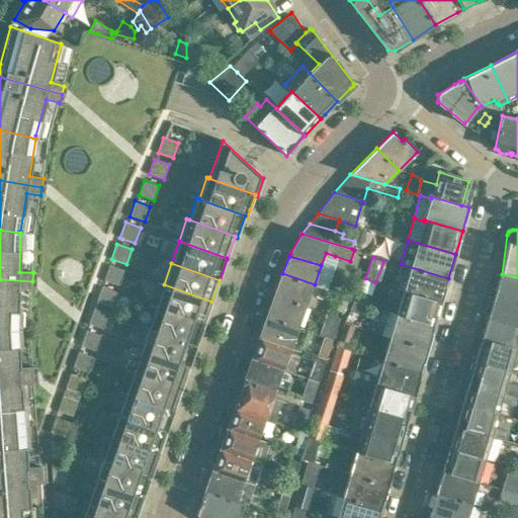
[(442,300),(448,278),(401,264),(399,274),(402,275),(398,289),(403,291),(404,289),(442,300)]
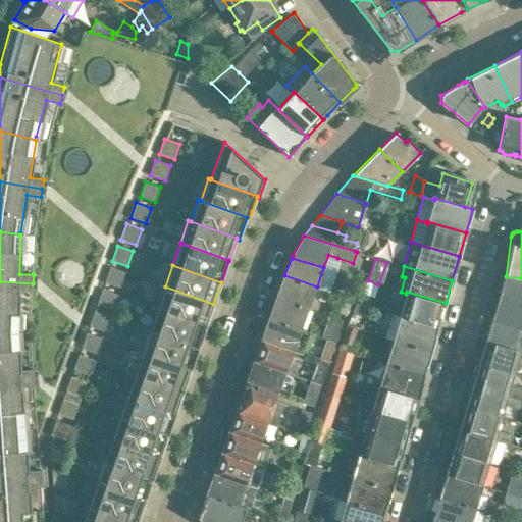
[(125,273),(110,267),(104,282),(119,289),(125,273)]
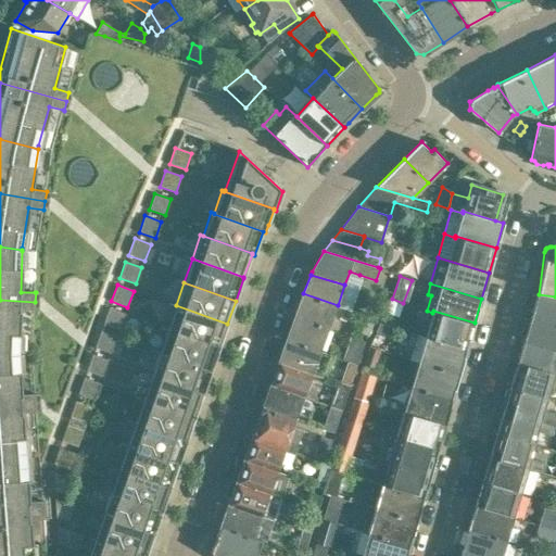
[(329,328),(338,305),(303,293),(294,316),(329,328)]
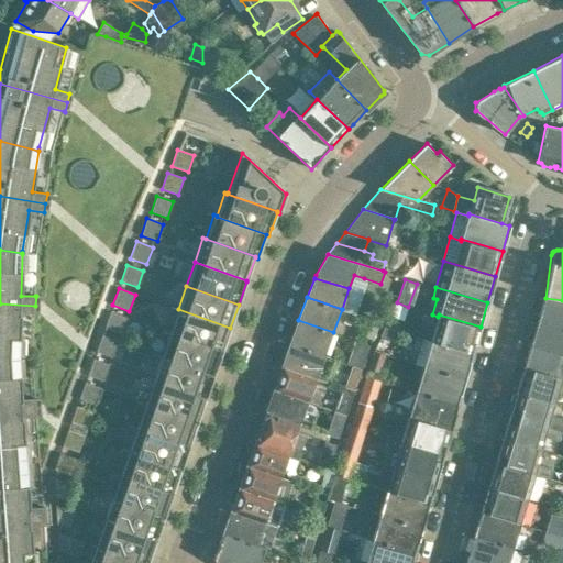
[(562,300),(545,298),(538,321),(562,329),(562,300)]
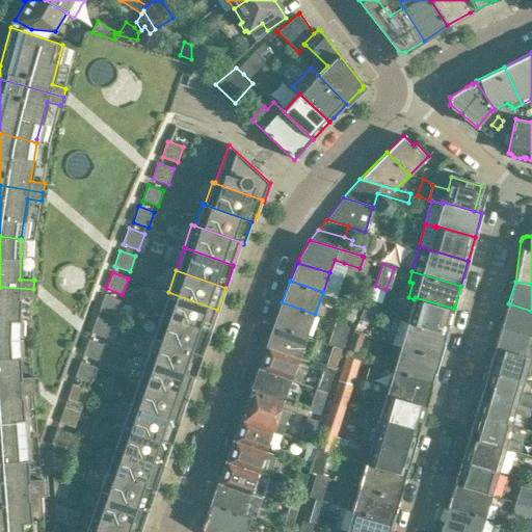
[(374,286),(369,299),(380,303),(386,290),(375,286),(374,286)]
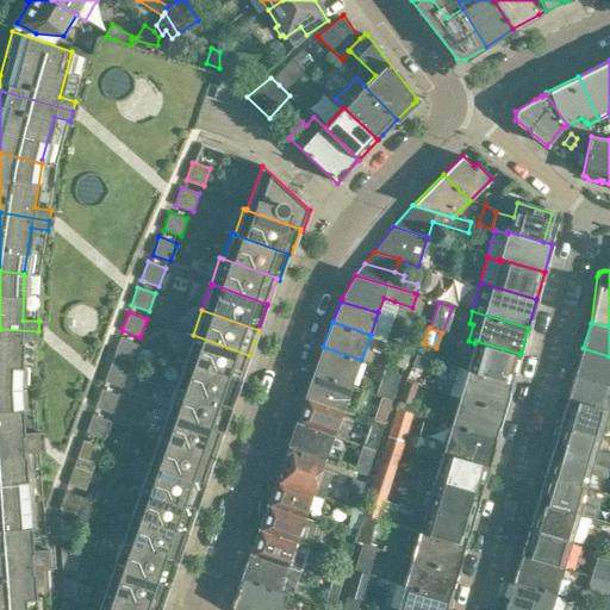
[(38,341),(38,331),(0,329),(0,387),(19,387),(19,385),(22,341),(38,341)]
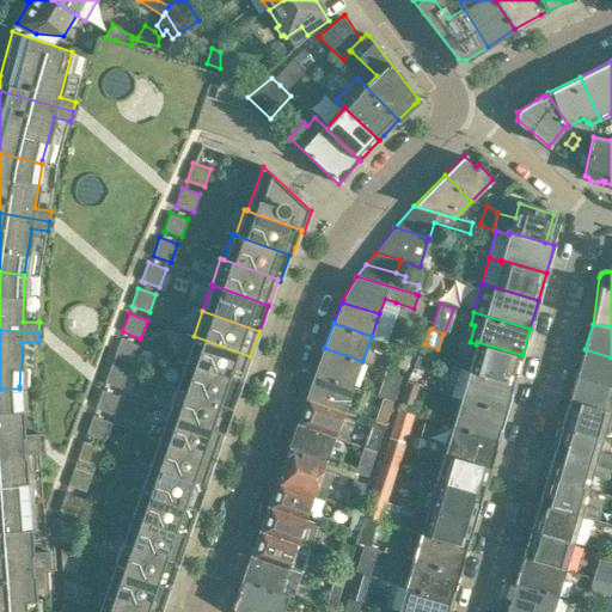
[(242,383),(250,356),(194,336),(184,362),(242,383)]
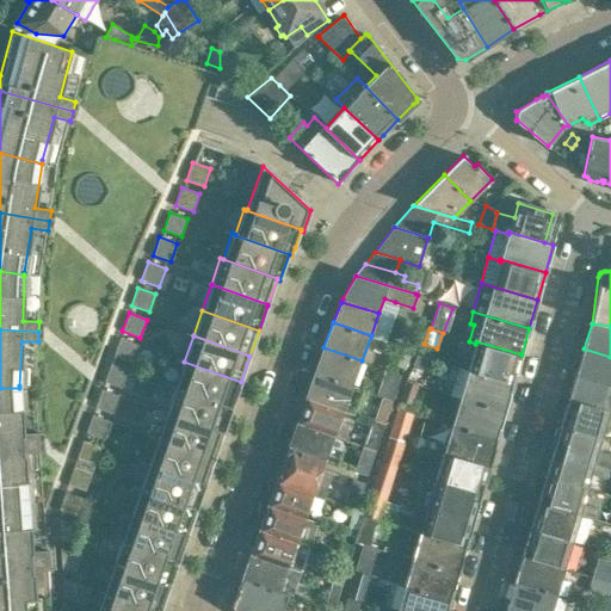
[(137,345),(119,339),(113,357),(131,363),(137,345)]
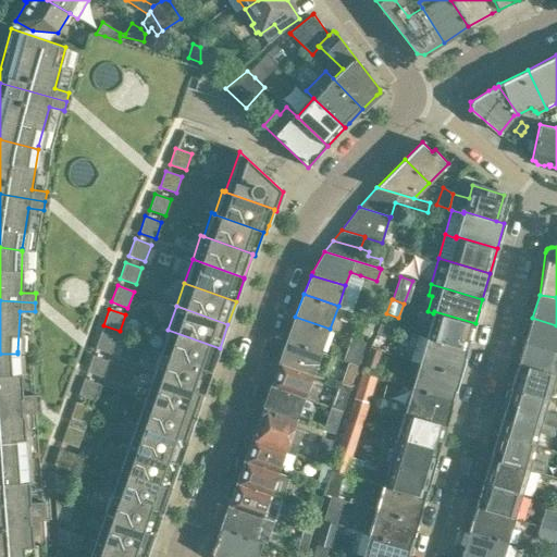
[(468,348),(475,323),(434,311),(433,313),(426,336),(468,348)]
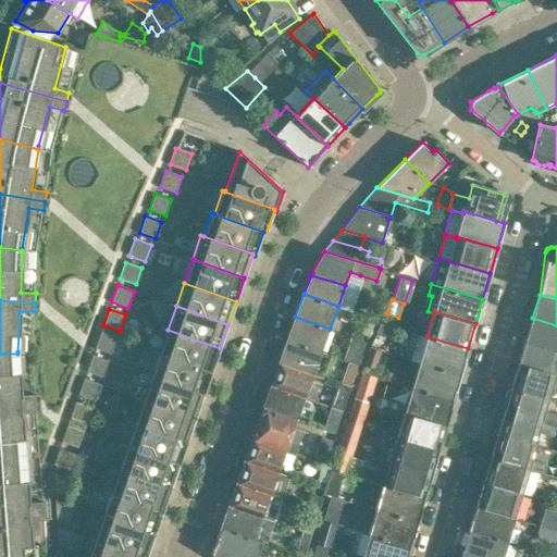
[(321,351),(330,329),(295,317),(286,339),(321,351)]
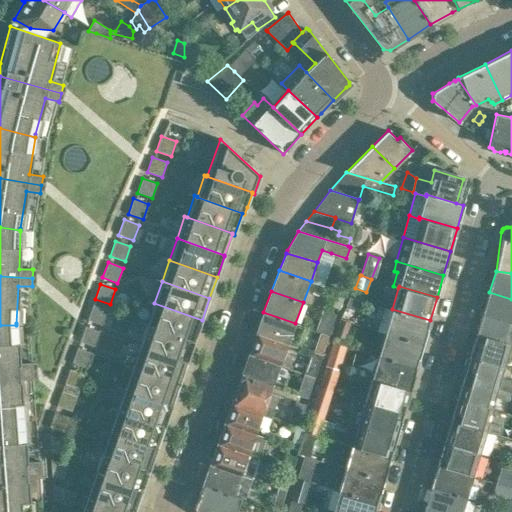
[(346,296),(345,295),(336,291),(330,305),(340,309),(346,296)]
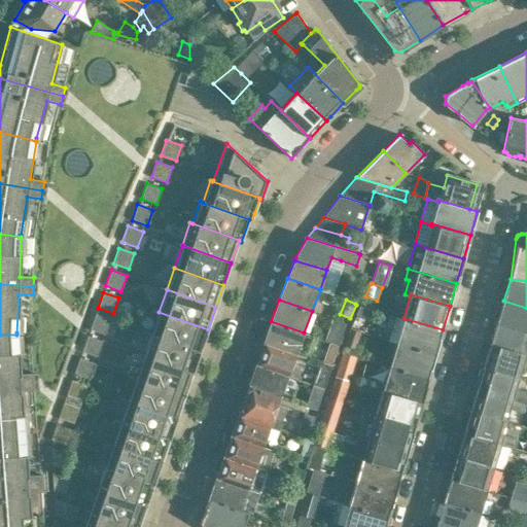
[(526,308),(503,301),(497,323),(526,331),(526,308)]
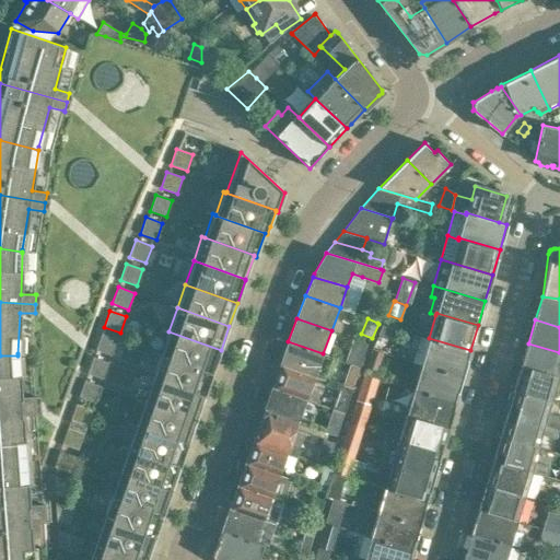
[(398,330),(398,328),(383,324),(378,335),(394,339),(396,329),(398,330)]
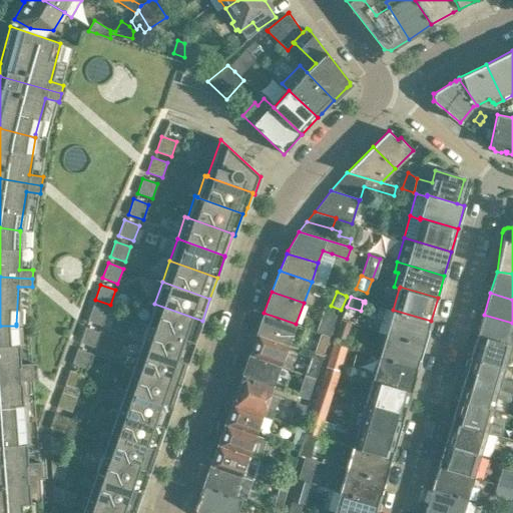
[(194,342),(202,321),(154,304),(147,325),(194,342)]
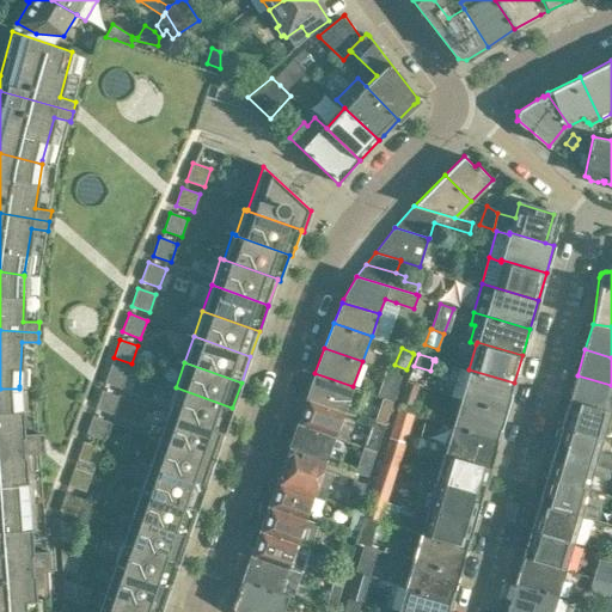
[(128,371),(110,365),(104,383),(122,390),(128,371)]
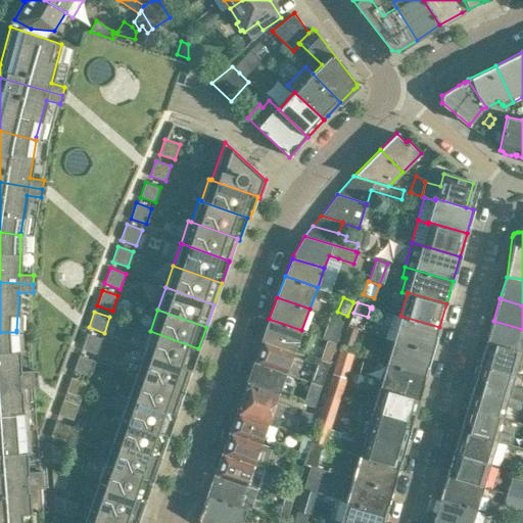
[(393,314),(386,337),(393,339),(433,350),(439,327),(400,316),(393,314)]
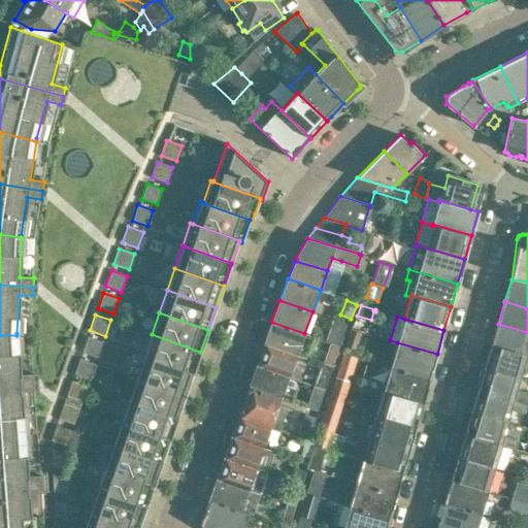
[(348,325),(347,325),(333,320),(326,341),(330,343),(330,342),(340,345),(348,325)]
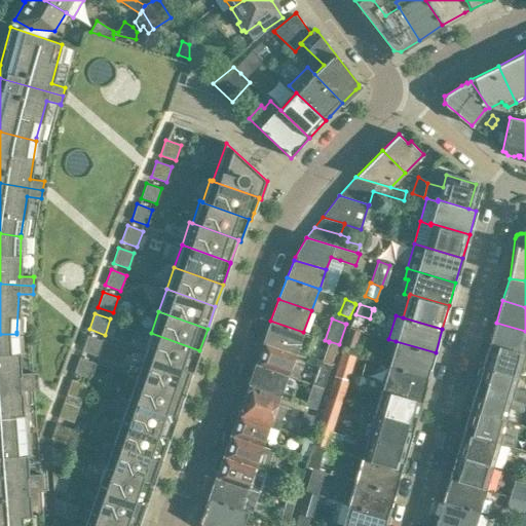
[(303,333),(303,332),(270,321),(263,342),(296,353),(304,357),(312,336),(303,333)]
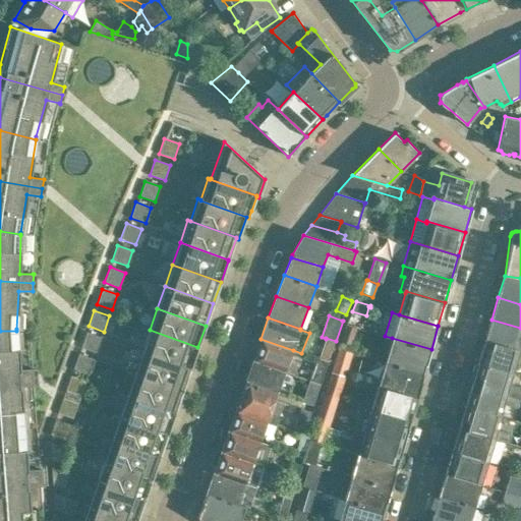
[(520,351),(520,346),(520,328),(491,320),(484,341),(520,351)]
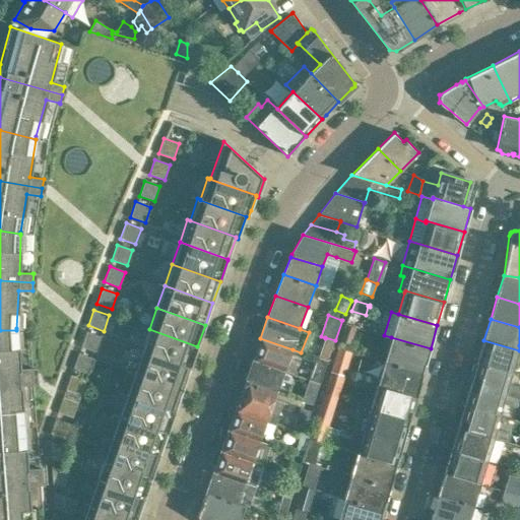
[(355,328),(346,325),(341,341),(350,344),(355,328)]
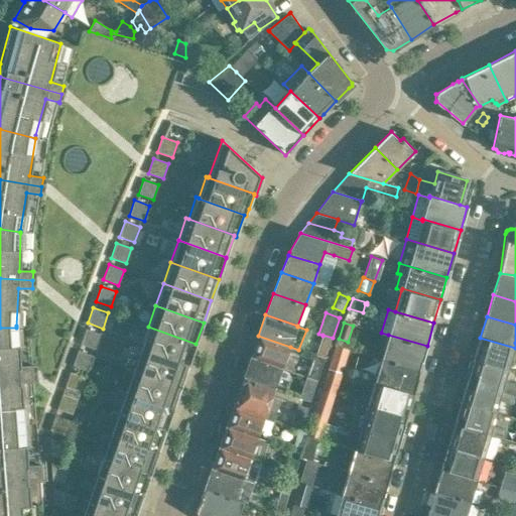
[(196,344),(148,327),(140,349),(188,366),(196,344)]
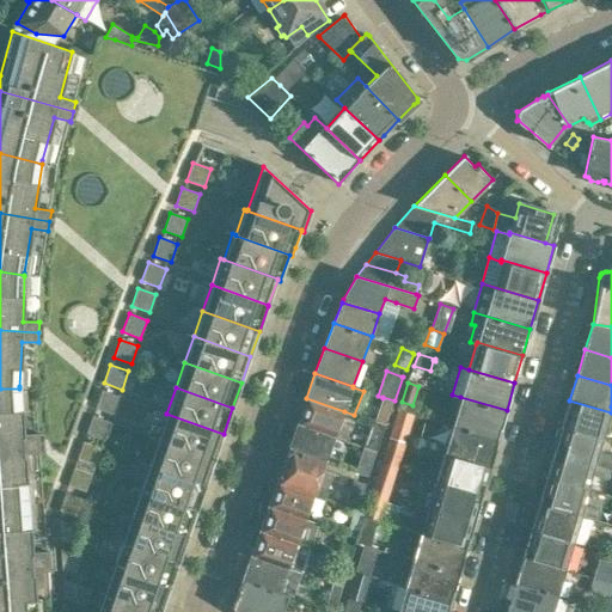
[(19,390),(19,389),(0,389),(0,446),(41,444),(40,434),(23,435),(19,390)]
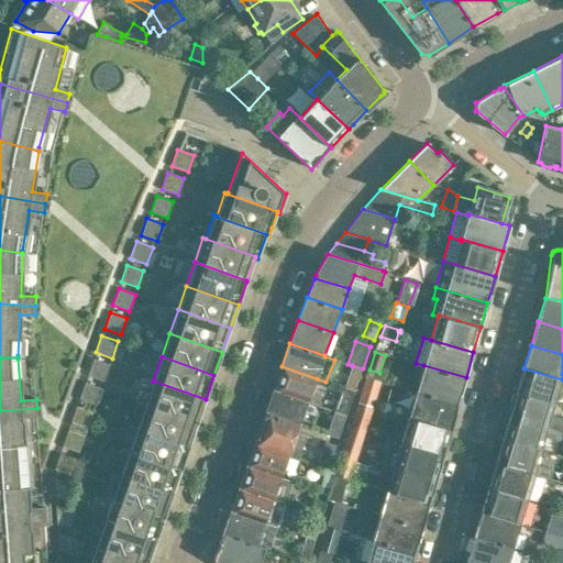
[(110,365),(94,360),(87,376),(103,382),(110,365)]
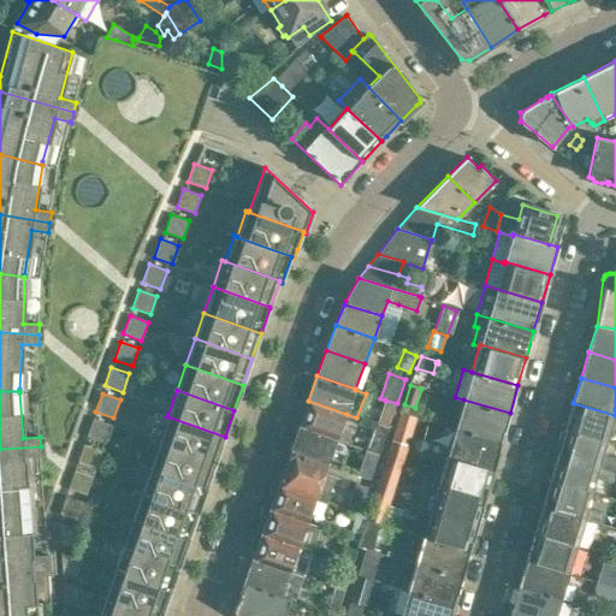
[(388,428),(397,403),(385,400),(385,401),(377,425),(388,428)]
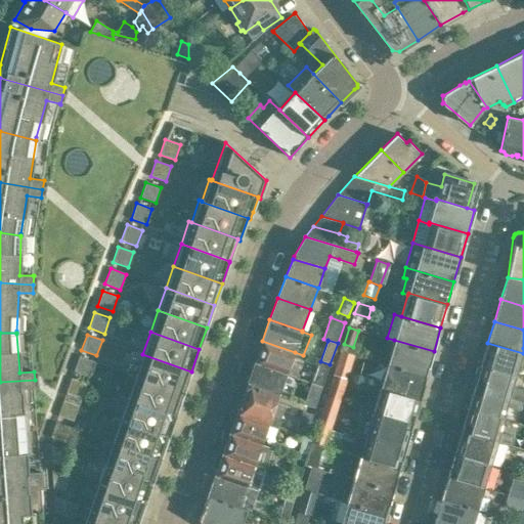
[(427,375),(434,351),(394,340),(394,342),(388,363),(427,375)]
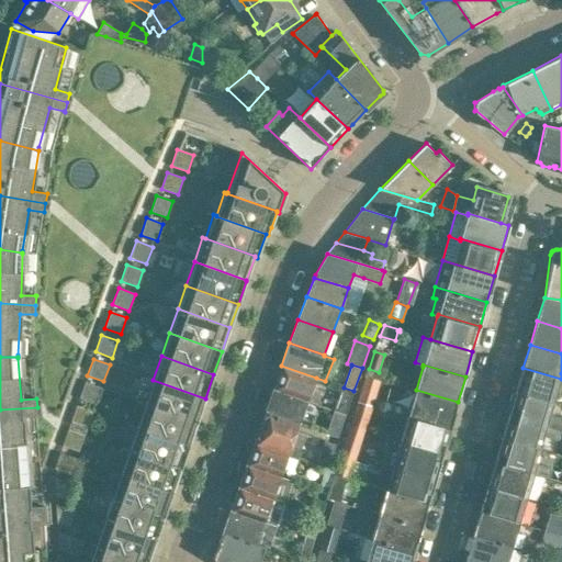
[(322,391),(313,388),(316,378),(281,366),(272,389),(307,401),(316,404),(322,391)]
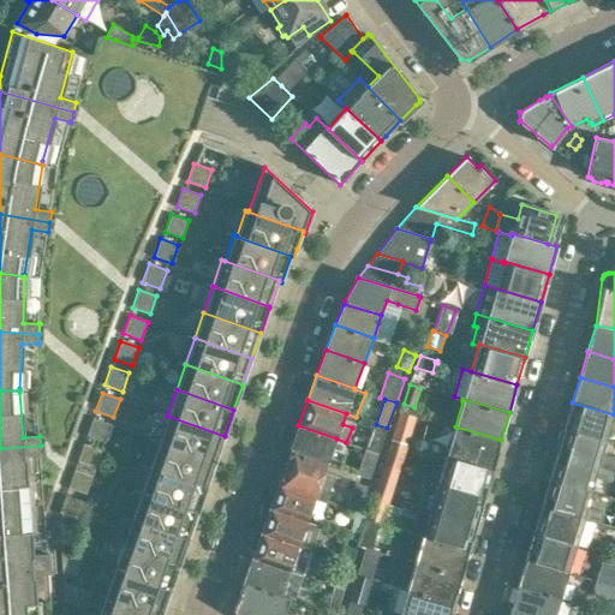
[(614,413),(614,415),(572,402),(563,429),(605,441),(607,439),(614,434),(614,413)]
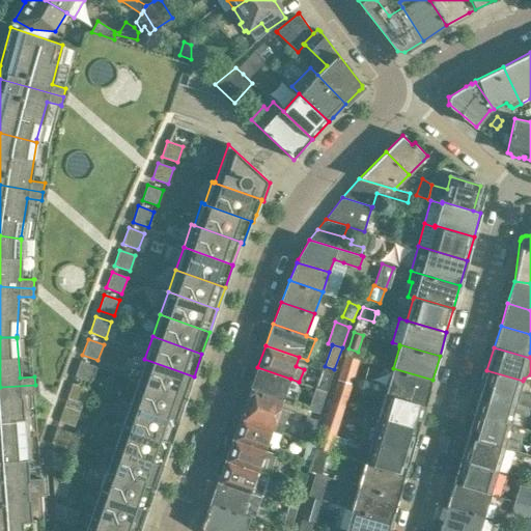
[(356,359),(346,356),(345,356),(340,371),(351,374),(356,359)]
